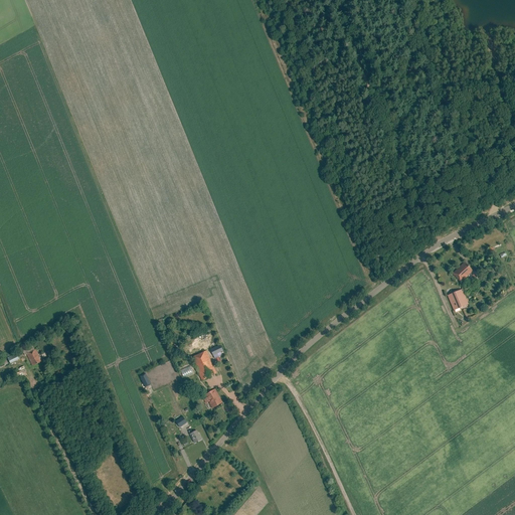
[(461,283),(467,277),(469,278),(470,278),(472,276),(475,278),(477,276),(473,272),(473,271),(465,263),(453,274),(461,283)]
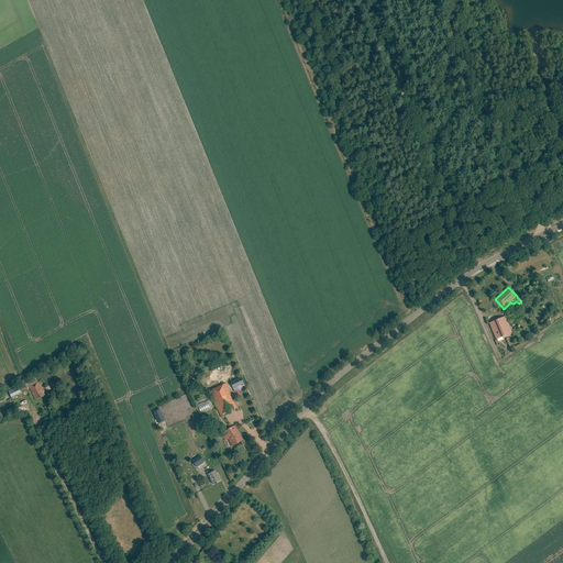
[(489,322),(497,339),(512,332),(505,316),(489,322)]
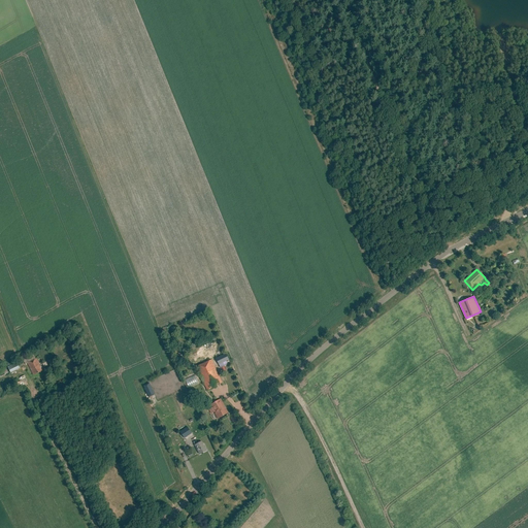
[(38,365),(38,364),(36,359),(27,364),(33,375),(41,371),(38,365)]
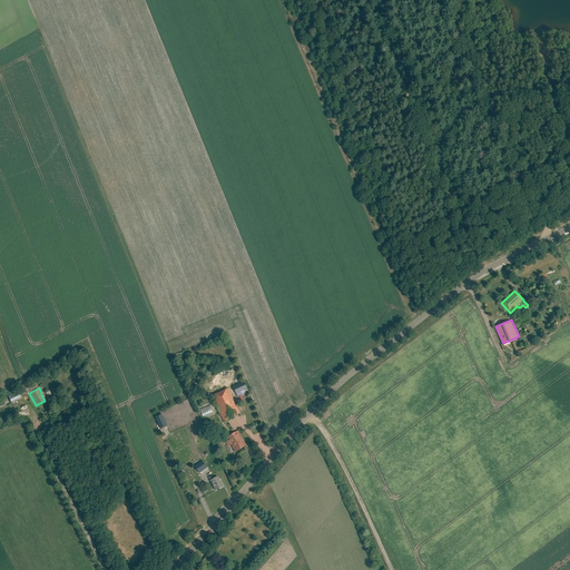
[(213,395),(224,421),(239,413),(228,389),(213,395)]
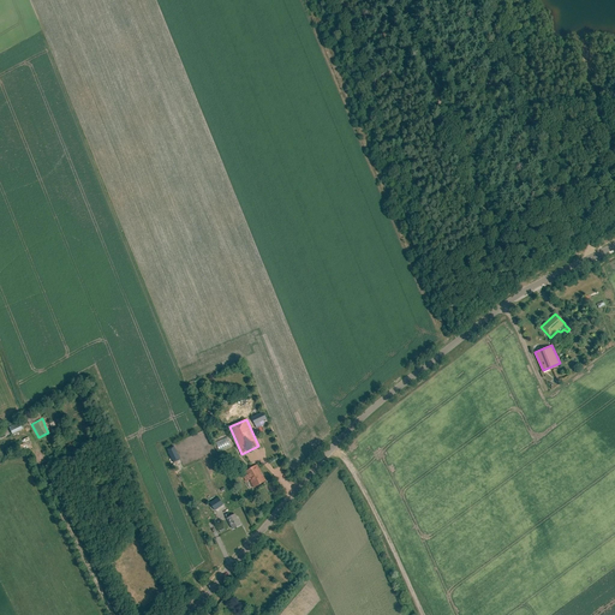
[(10,428),(12,435),(23,430),(19,423),(10,428)]
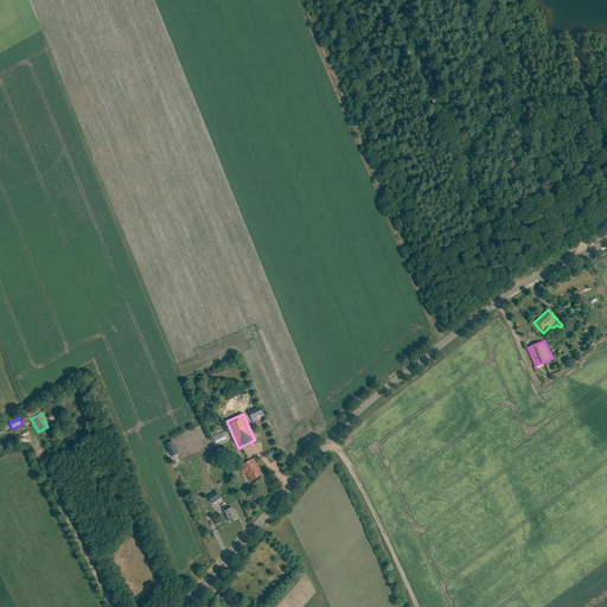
[(217,445),(228,440),(224,432),(213,436),(217,445)]
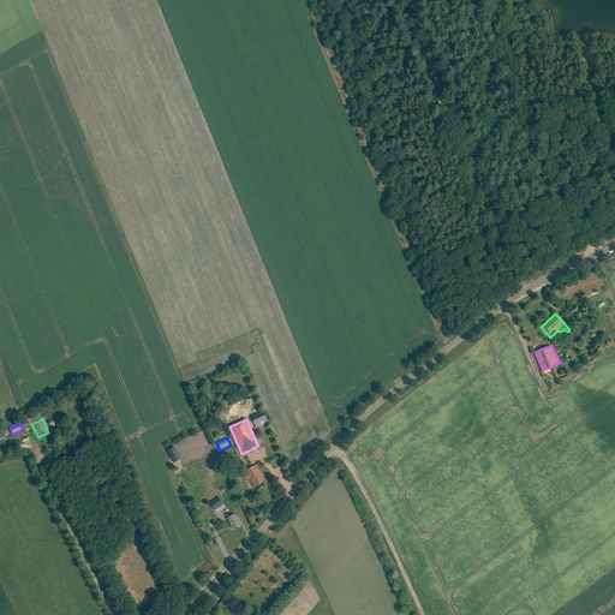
[(175,446),(168,448),(172,463),(180,460),(175,446)]
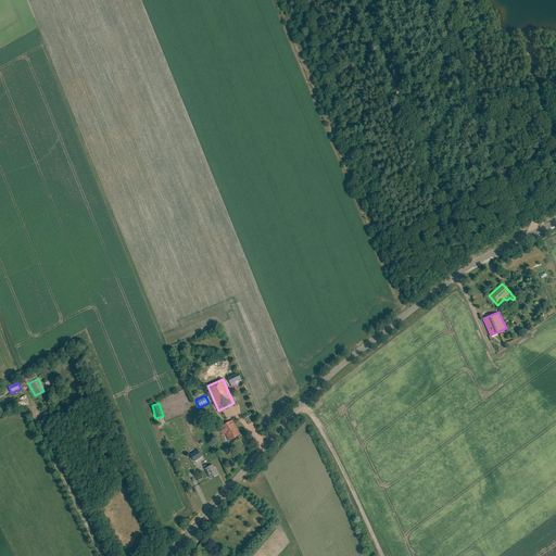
[(211,404),(199,408),(201,413),(212,407),(211,404)]
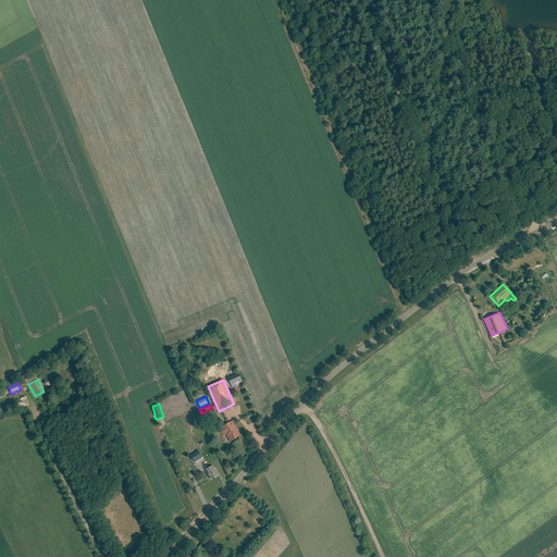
[(240,435),(236,426),(233,421),(220,428),(222,431),(223,430),(231,442),(240,435)]
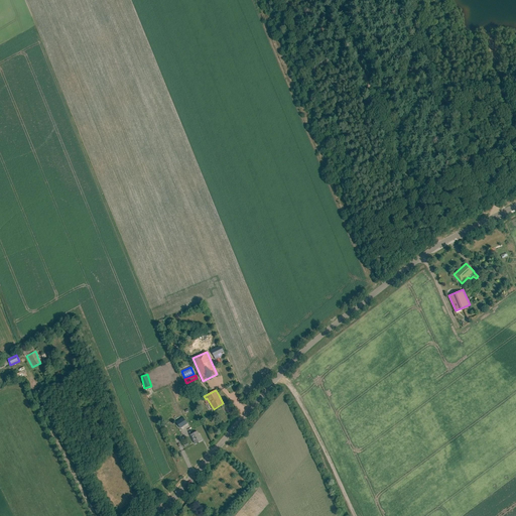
[(176,421),(180,427),(187,423),(183,417),(176,421)]
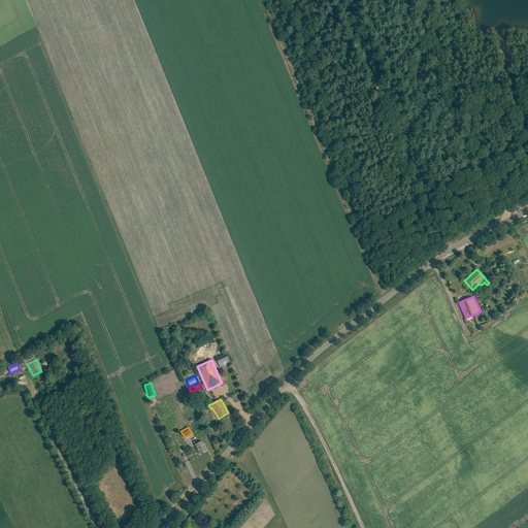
[(196,440),(194,442),(200,454),(206,451),(201,441),(197,443),(196,440)]
